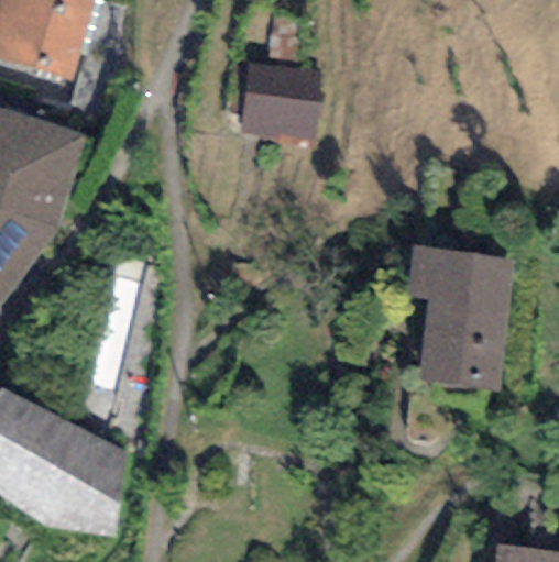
[(0,58),(72,80),(95,0),(2,0),(0,8),(0,58)]
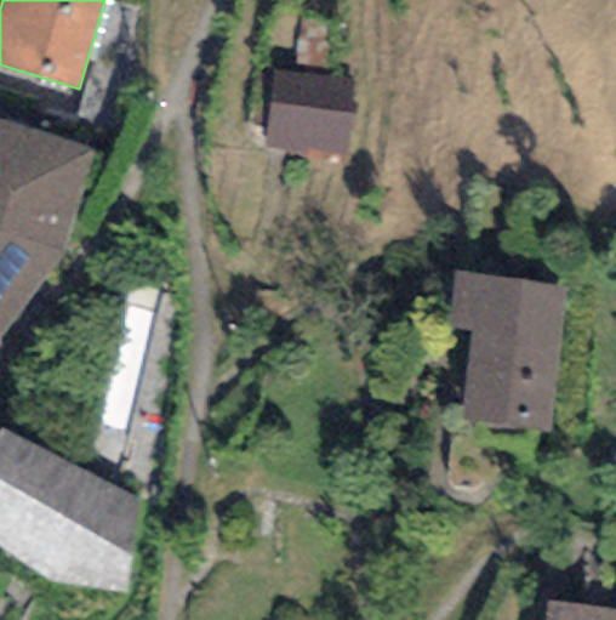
[(352,89),(280,83),(274,146),(346,152),(352,89)]
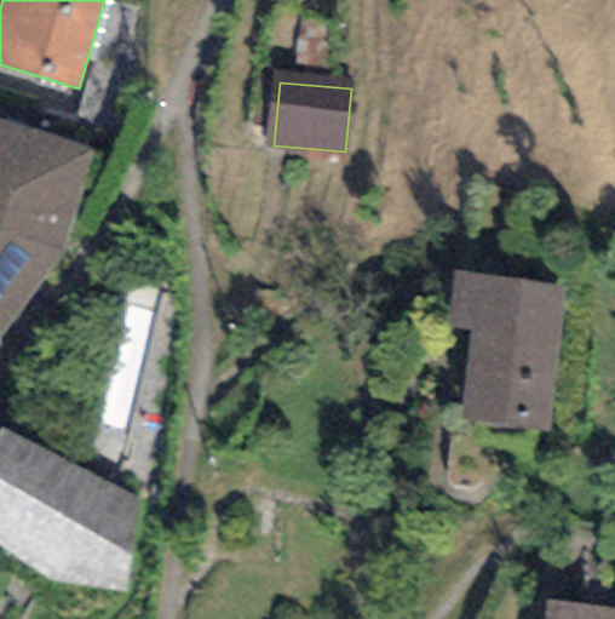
[(96,158),(0,126),(0,336),(58,257),(96,158)]
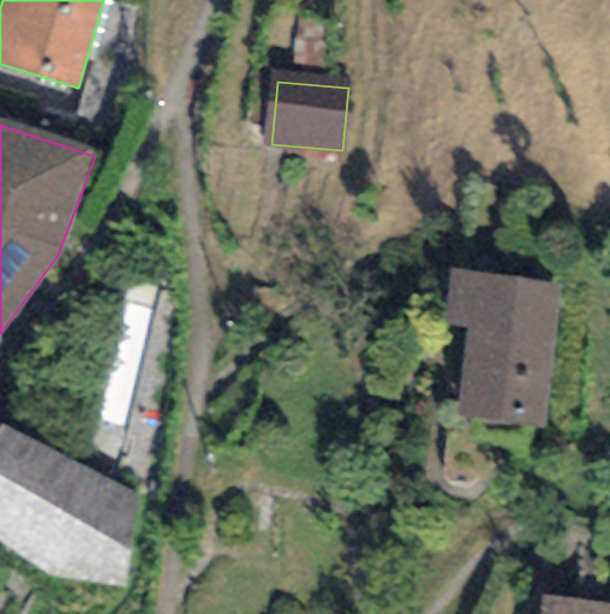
[(564,282),(454,268),(447,322),(471,326),(460,416),(546,427),(564,282)]
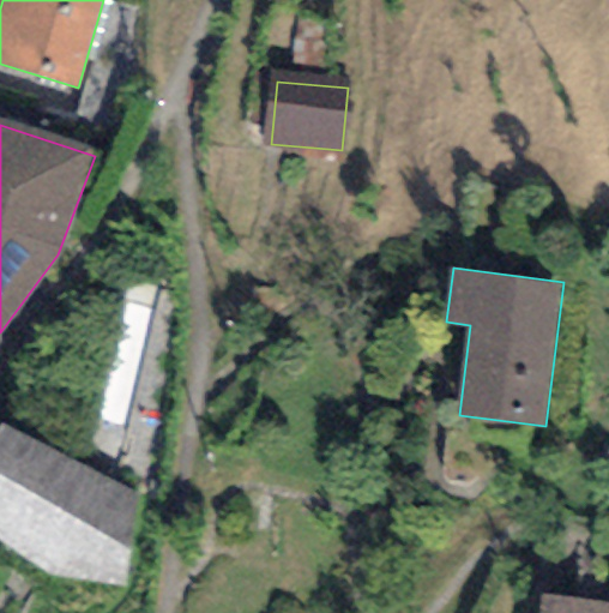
[(136,503),(11,450),(0,472),(0,545),(48,578),(126,586),(136,503)]
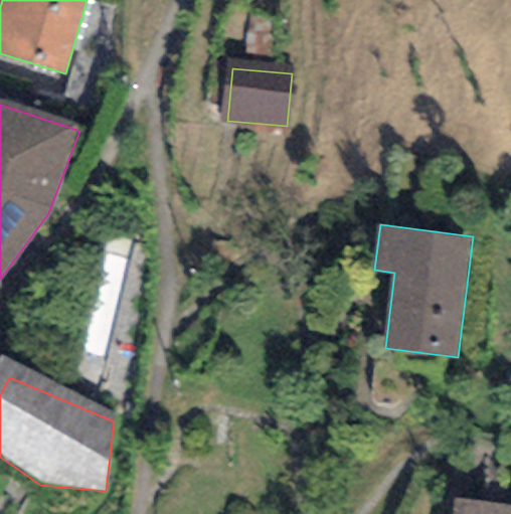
[(510,501),(458,497),(456,513),(510,513),(510,501)]
